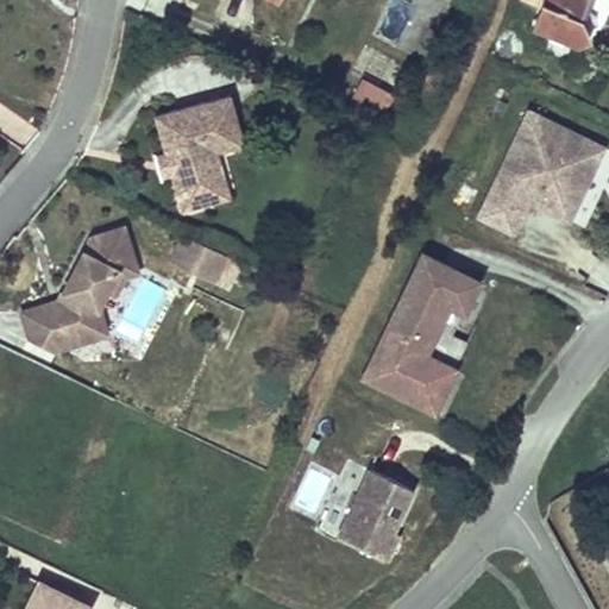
[(143,10),(146,0),(125,0),(125,4),(143,10)]
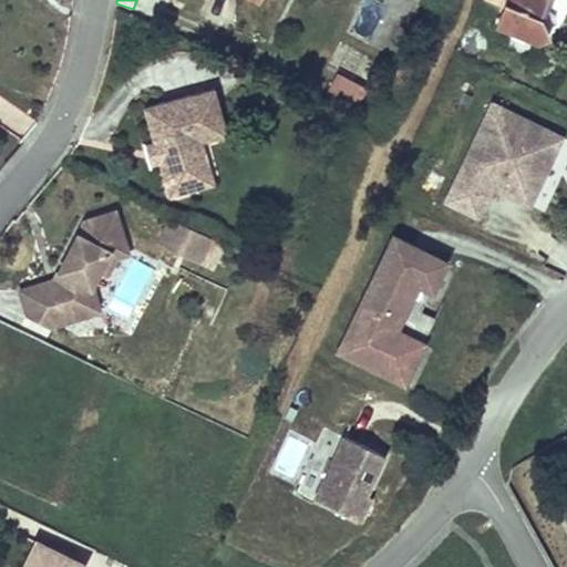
[(566,0),(505,0),(497,24),(537,40),(540,39),(546,37),(557,28),(564,19),(566,10),(566,0)]
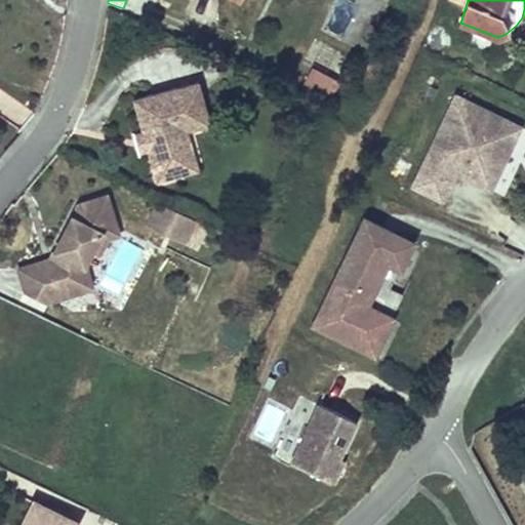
[(334,92),(339,76),(313,68),(308,84),(334,92)]
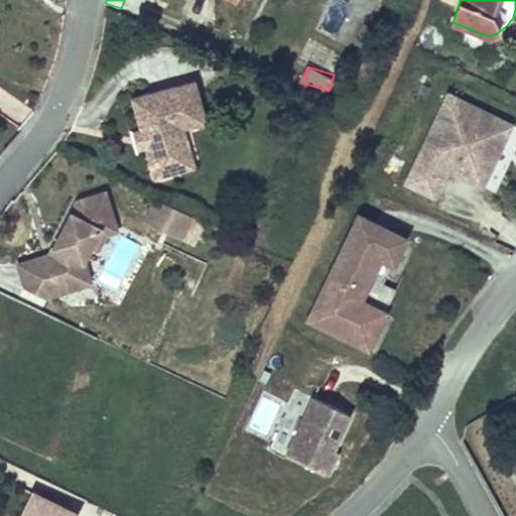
[(180,125),(205,118),(195,81),(131,99),(139,129),(140,132),(145,149),(153,179),(181,171),(176,155),(180,141),(177,131),(180,125)]
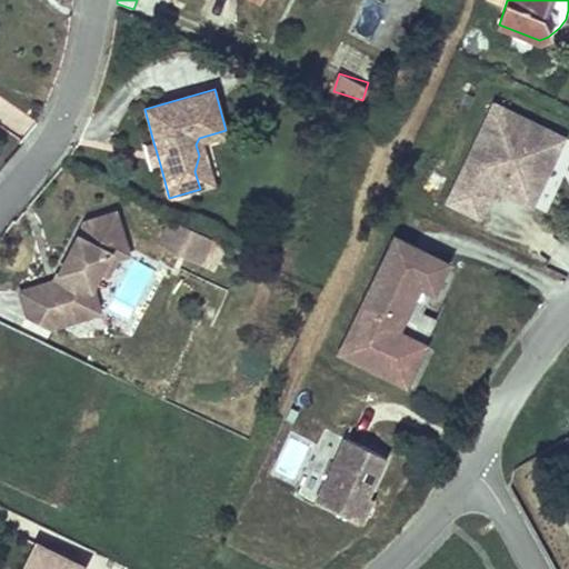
[(538,190),(563,138),(495,105),(461,172),(448,203),(479,218),(493,188),(503,192),(510,177),(538,190)]
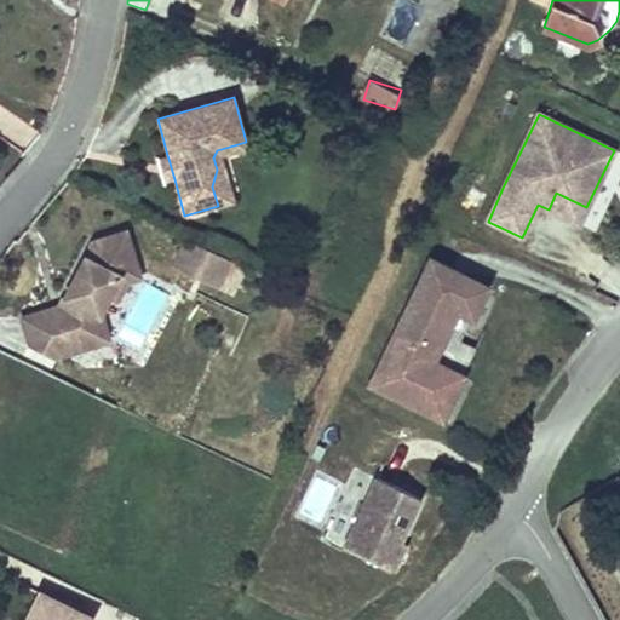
[(248,147),(246,142),(217,150),(213,158),(217,170),(212,187),(218,206),(234,201),(222,155),(248,147)]
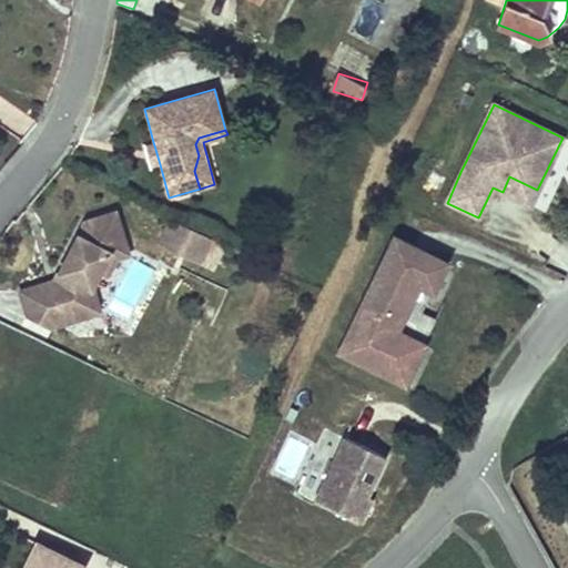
[(154,145),(153,142),(143,145),(149,166),(160,164),(154,145)]
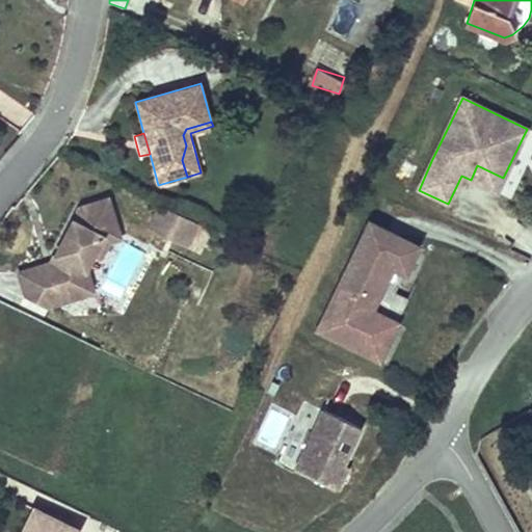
[(497,192),(503,178),(477,165),(471,180),(497,192)]
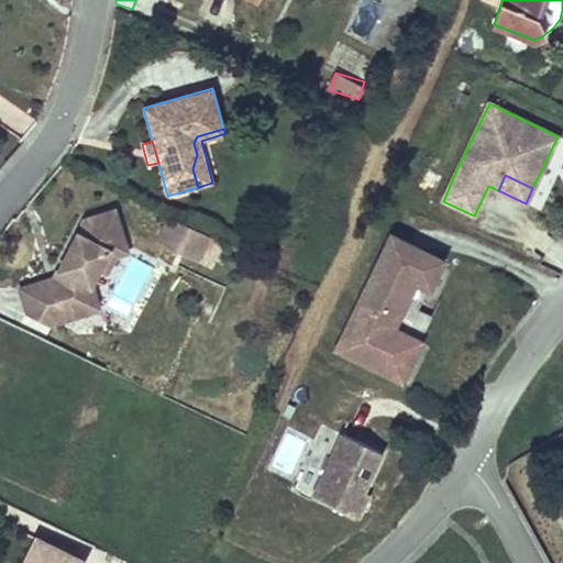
[(91,284),(99,269),(109,249),(125,244),(114,209),(84,218),(53,276),(19,288),(26,312),(51,324),(64,320),(59,308),(83,300),(91,284)]
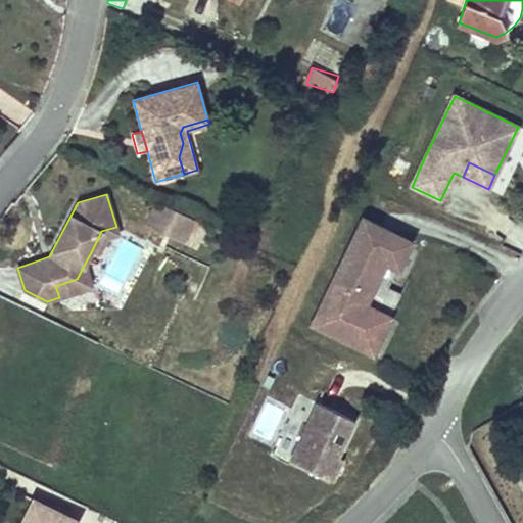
[(155,199),(144,223),(185,243),(196,220),(155,199)]
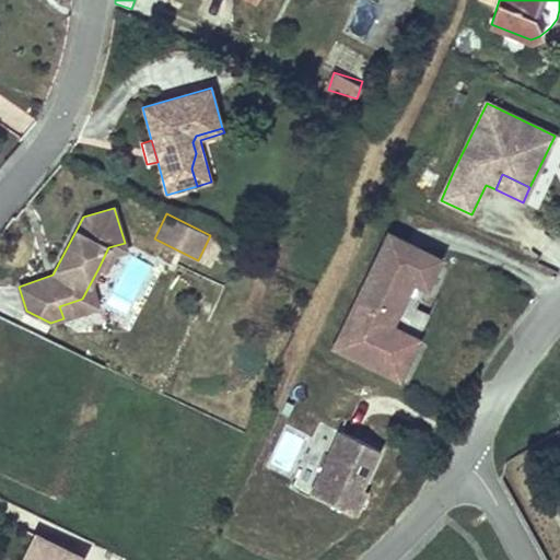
[(395,383),(450,271),(386,241),(334,351),(395,383)]
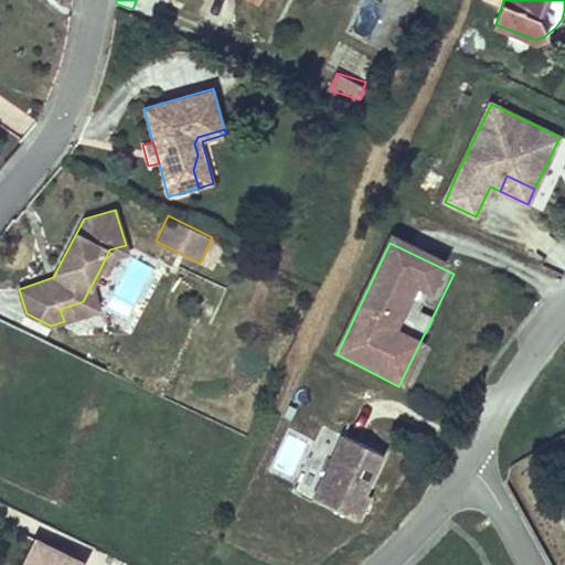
[(107,274),(116,257),(128,253),(126,245),(109,249),(99,270),(107,274)]
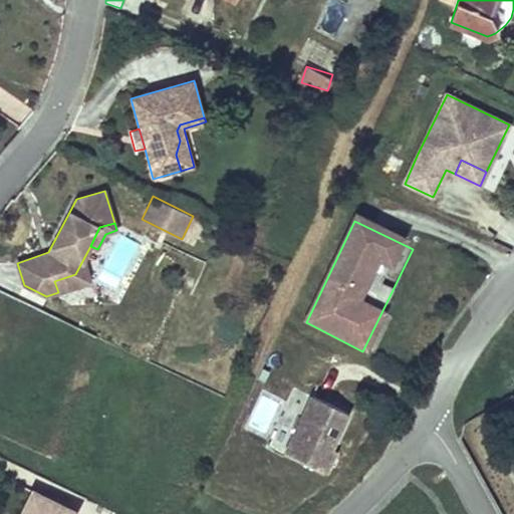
[(90,282),(83,259),(75,274),(54,281),(58,292),(90,282)]
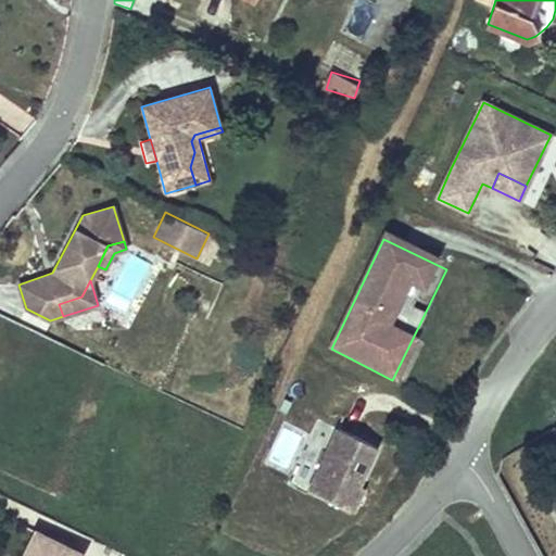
[(352,517),(362,495),(357,493),(376,455),(335,436),(306,495),(352,517)]
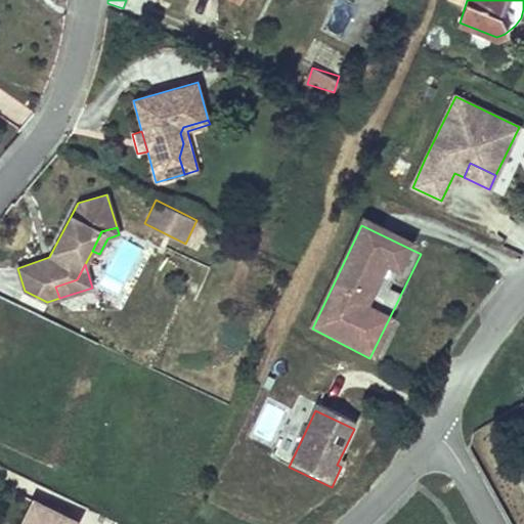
[(76,523),(78,522),(33,500),(22,523),(76,523)]
